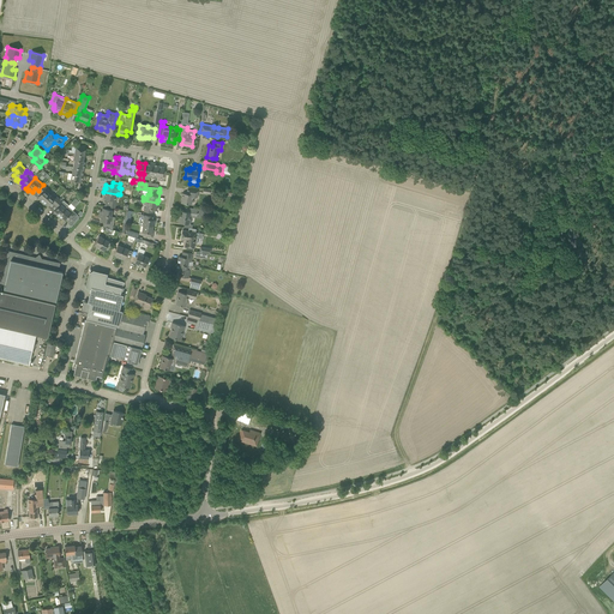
[(40,202),(42,203),(49,194),(44,190),(47,187),(43,185),(38,191),(41,193),(37,197),(41,200),(40,202)]
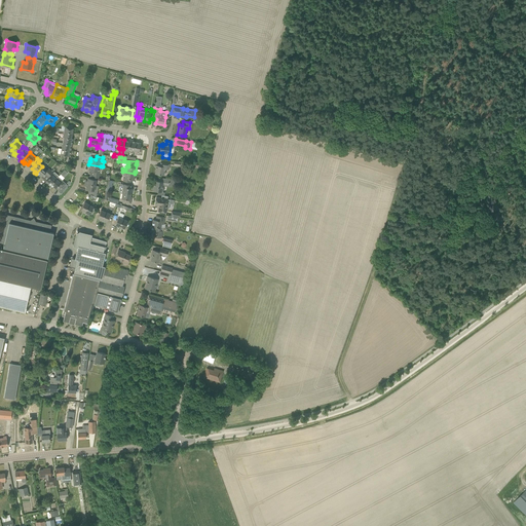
[(155,174),(160,175),(164,175),(165,168),(168,170),(170,163),(160,162),(160,166),(156,165),(155,174)]
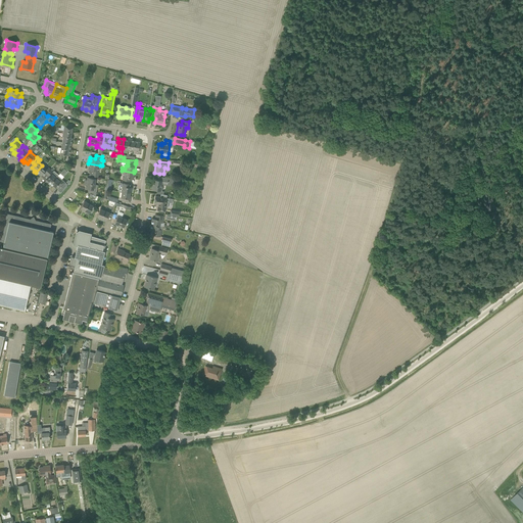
[(100,165),(88,163),(88,167),(89,167),(88,170),(91,170),(90,172),(89,176),(98,177),(100,165)]
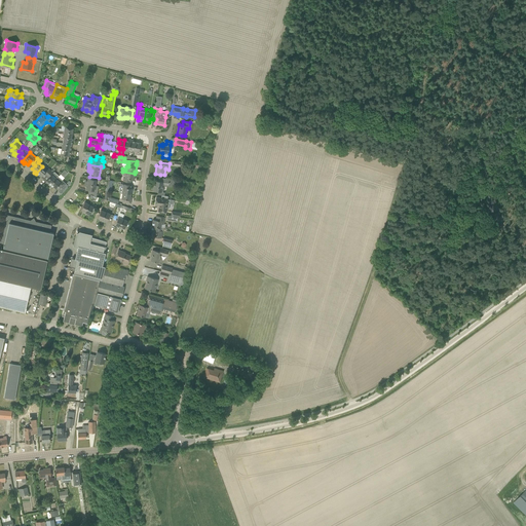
[(44,174),(46,176),(51,171),(48,168),(46,171),(42,166),(36,174),(38,176),(39,175),(41,177),(44,174)]
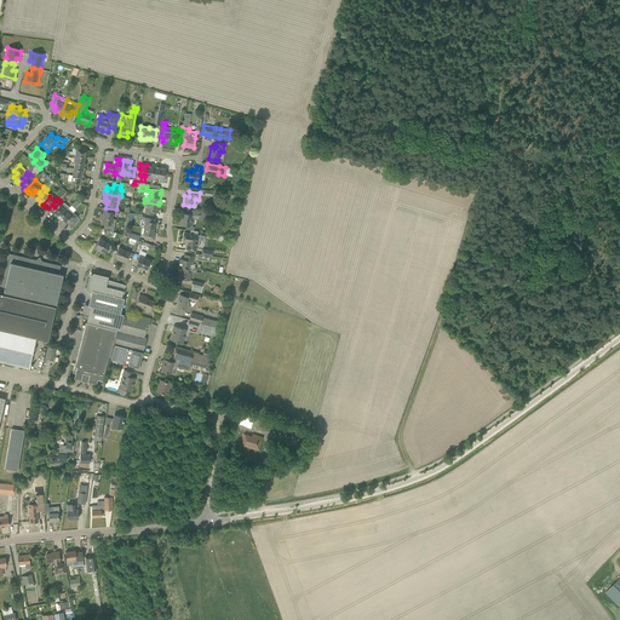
[(56,218),(58,219),(67,211),(61,206),(63,204),(61,201),(55,207),(58,210),(55,213),(57,216),(56,218)]
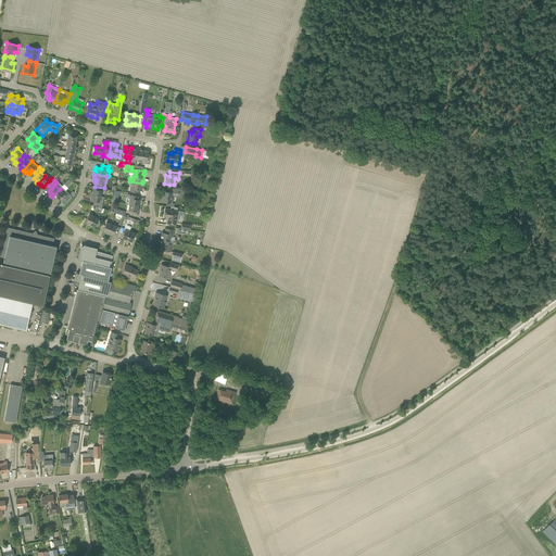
[(142,184),(129,181),(128,184),(131,185),(131,188),(130,188),(129,191),(138,193),(138,189),(142,190),(142,187),(141,187),(142,184)]
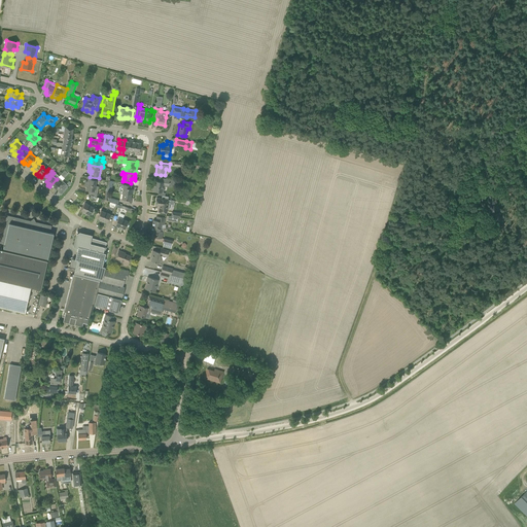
[(154,181),(152,191),(157,191),(159,191),(162,192),(163,185),(164,185),(169,185),(169,179),(165,179),(160,178),(159,181),(154,181)]
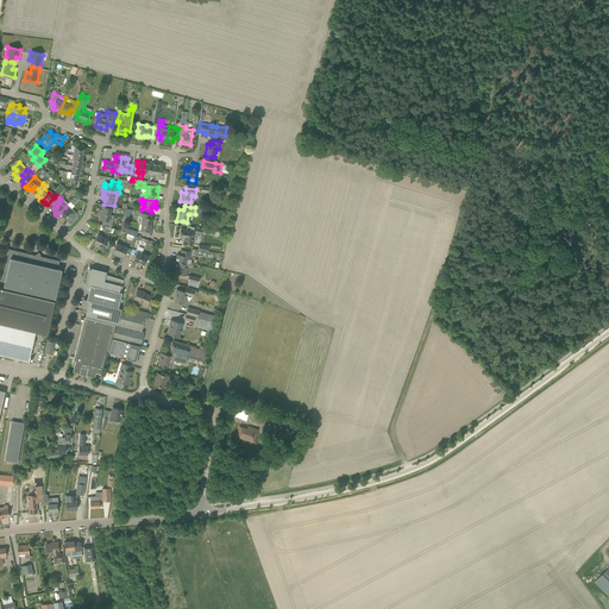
[(66,207),(57,215),(60,218),(61,217),(64,219),(67,215),(70,218),(75,212),(71,209),(70,212),(66,207)]
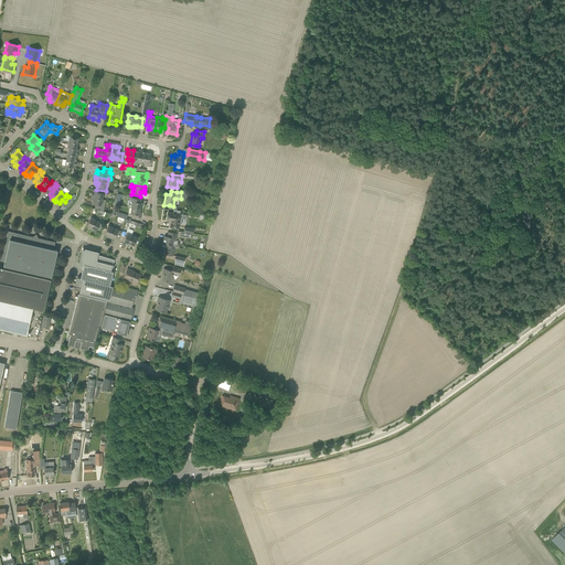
[(128,206),(130,208),(131,206),(140,209),(141,206),(142,206),(142,203),(141,202),(141,199),(129,196),(128,206)]
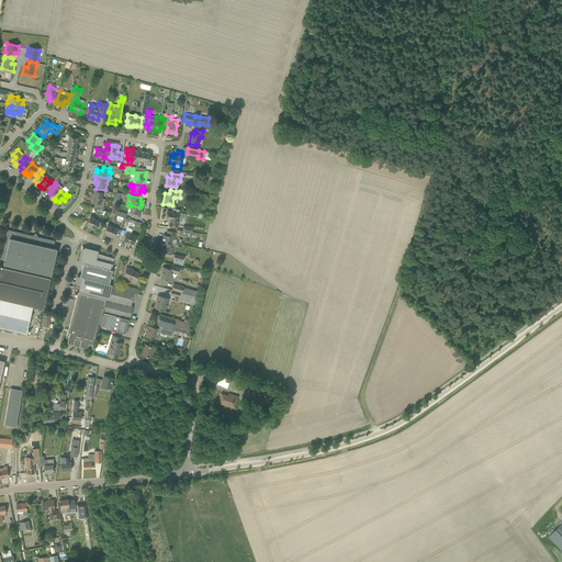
[(97,208),(100,209),(101,210),(102,202),(101,202),(102,199),(91,197),(90,199),(92,199),(91,202),(98,203),(97,208)]
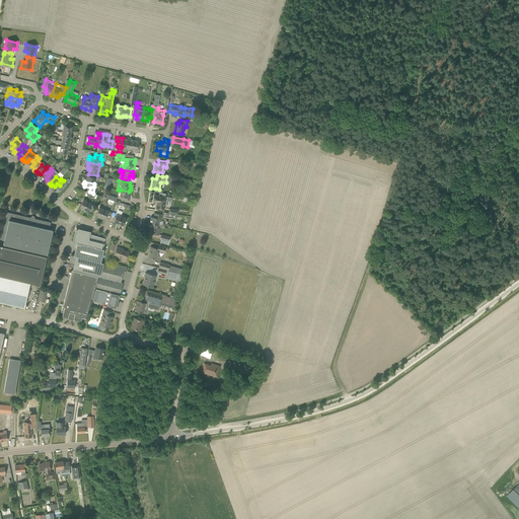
[(121,190),(120,191),(120,196),(121,197),(121,200),(129,201),(130,195),(129,195),(129,192),(121,190)]
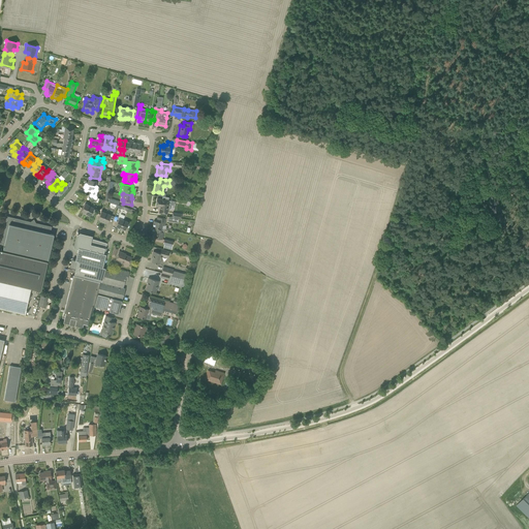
[(168,200),(168,197),(162,196),(162,199),(157,198),(156,206),(160,207),(159,213),(167,214),(167,210),(169,210),(170,205),(168,205),(169,200),(168,200)]
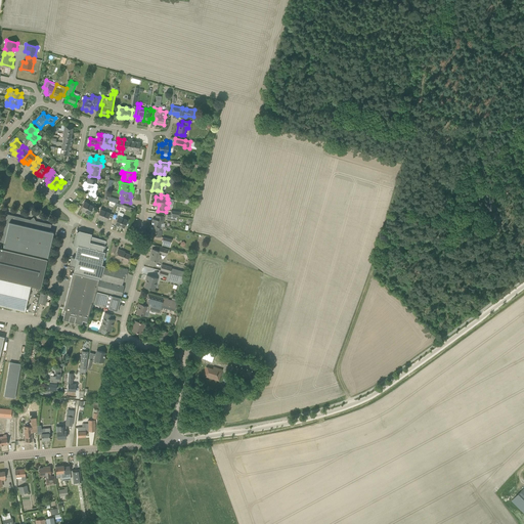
[(82,211),(84,213),(89,204),(84,202),(80,209),(82,210),(82,211)]
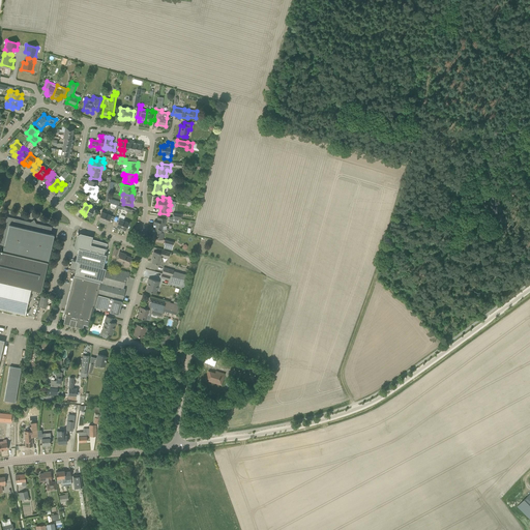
[(90,206),(85,215),(88,216),(88,215),(90,216),(91,215),(93,216),(96,210),(94,209),(94,208),(90,206)]
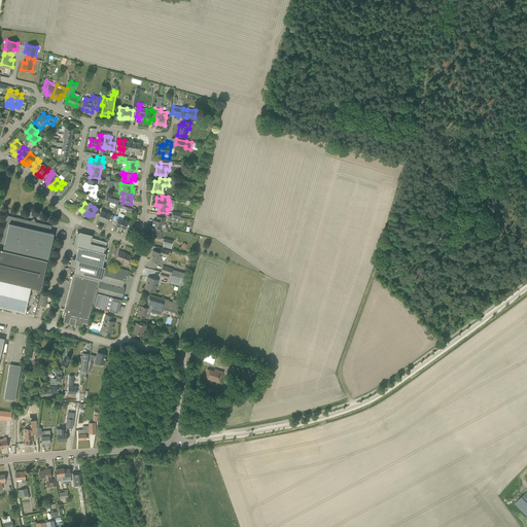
[(106,212),(102,221),(105,222),(105,221),(107,222),(110,214),(106,212)]
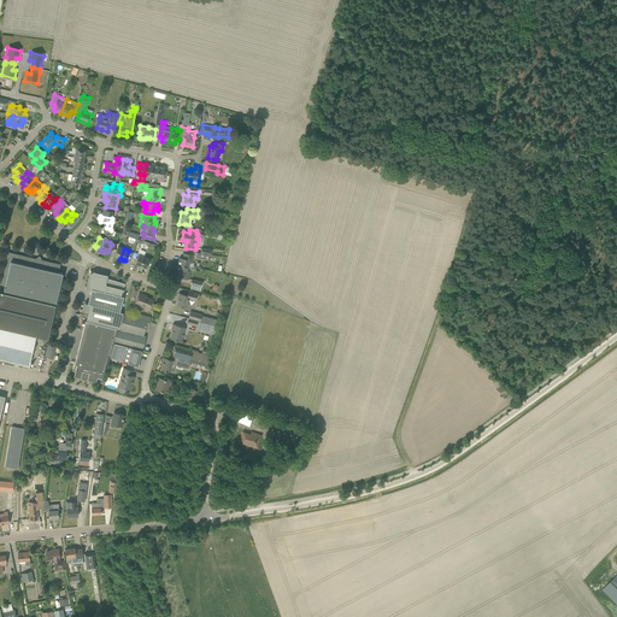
[(0,282),(0,283),(5,286),(4,291),(56,303),(63,274),(58,272),(60,264),(7,252),(0,282)]
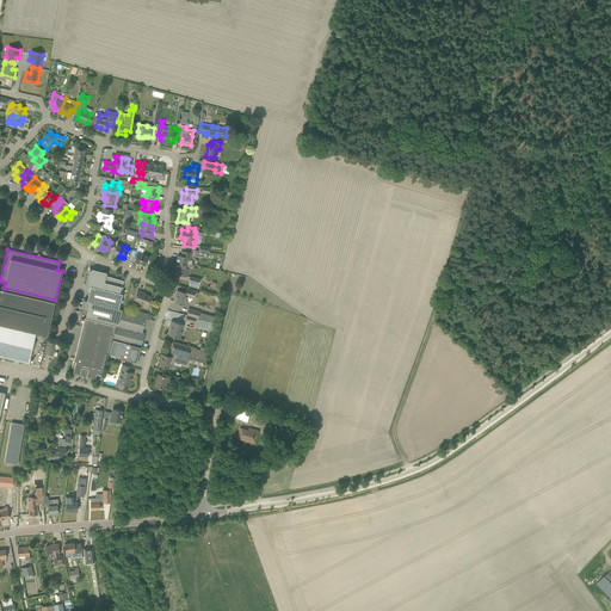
[(178,255),(177,263),(186,264),(187,260),(190,260),(191,252),(181,251),(181,255),(178,255)]
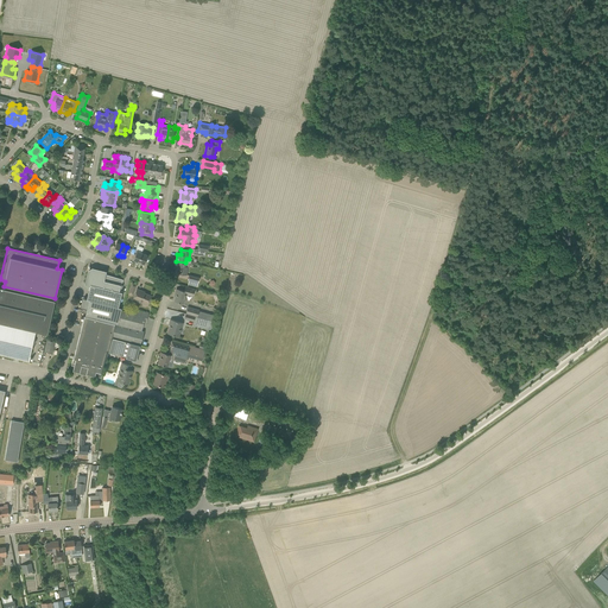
[(143,253),(138,264),(141,265),(141,264),(144,265),(147,255),(143,253)]
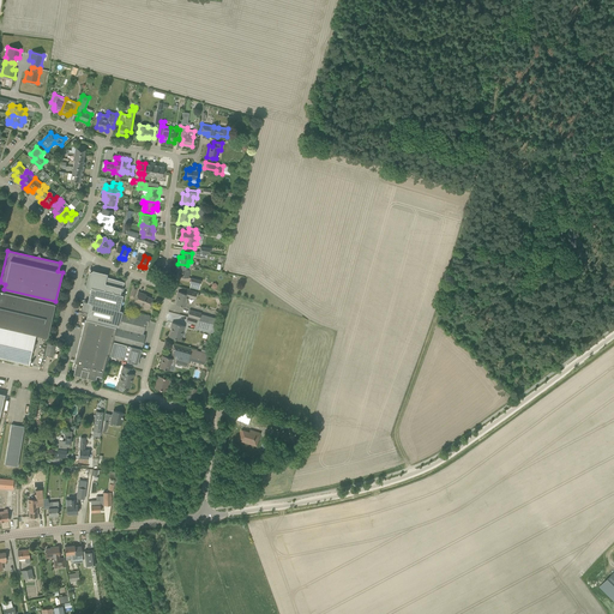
[(187,265),(178,264),(175,265),(175,268),(176,269),(176,271),(180,271),(179,277),(188,278),(190,270),(187,269),(187,265)]
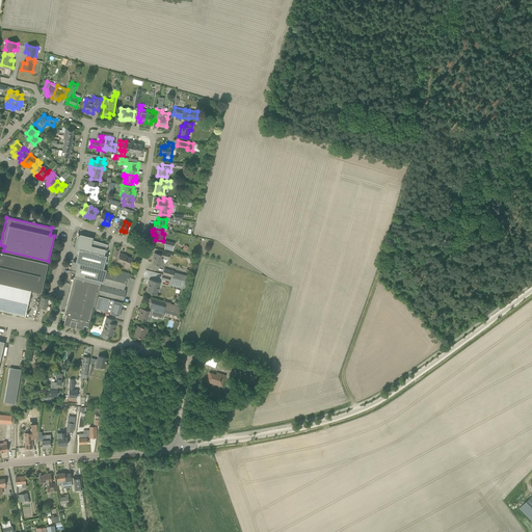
[(79,249),(76,262),(103,269),(106,256),(107,249),(106,249),(107,244),(91,240),(91,238),(80,235),(80,236),(79,237),(78,237),(75,248),(79,249)]
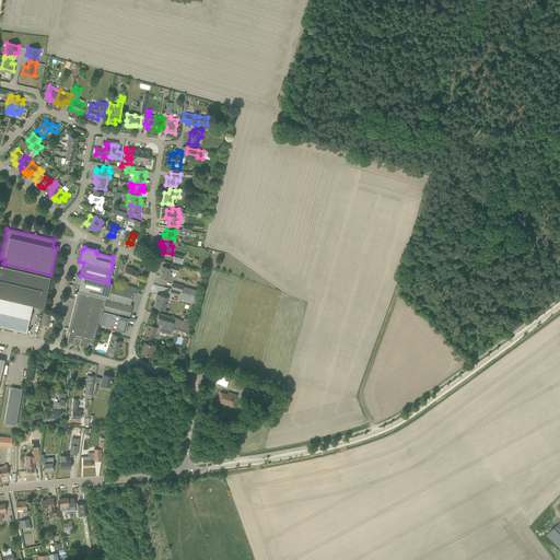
[(162,271),(160,278),(168,280),(171,271),(177,273),(179,266),(171,264),(170,268),(162,266),(161,271),(162,271)]
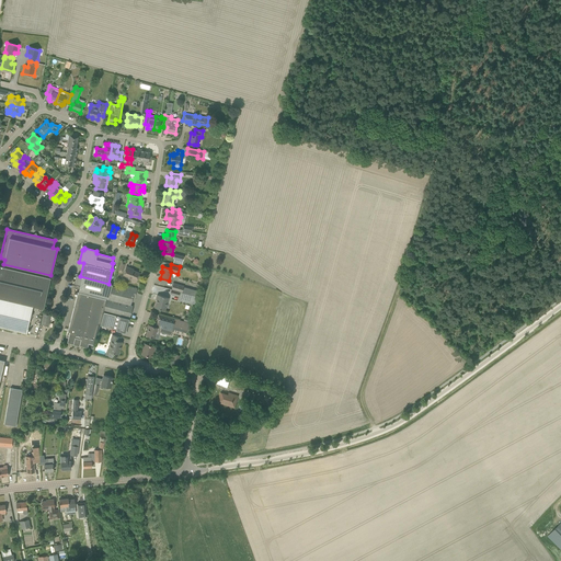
[(0,327),(26,333),(33,306),(44,308),(50,277),(0,265),(0,327)]
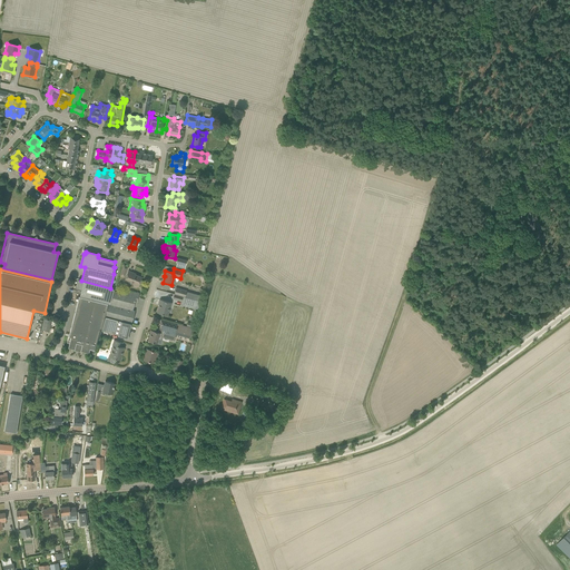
[(133,274),(134,273),(128,271),(125,281),(138,286),(141,277),(133,274)]
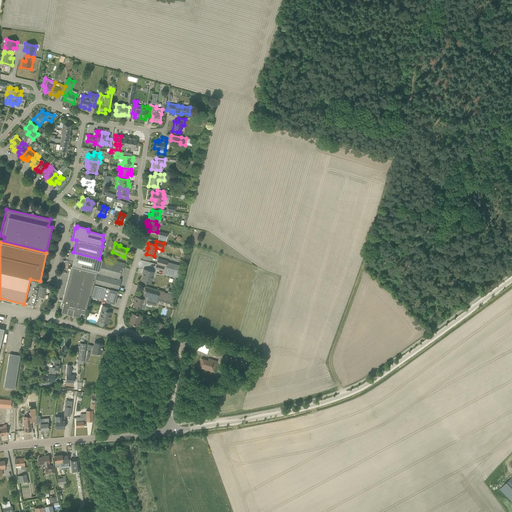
[(99,259),(73,252),(70,251),(68,259),(73,260),(72,265),(99,272),(102,259),(99,259)]
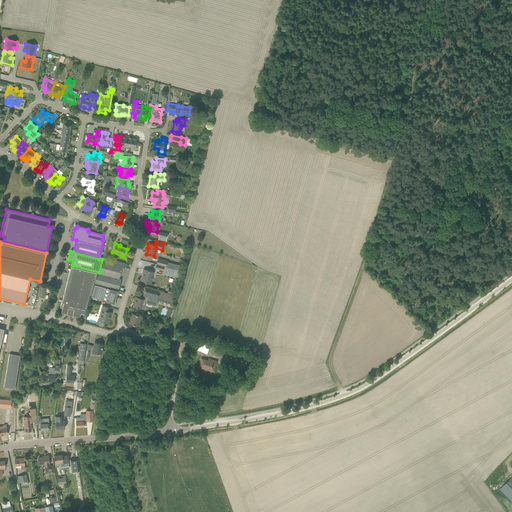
[(158,258),(156,264),(166,267),(179,271),(181,266),(167,262),(168,261),(158,258)]
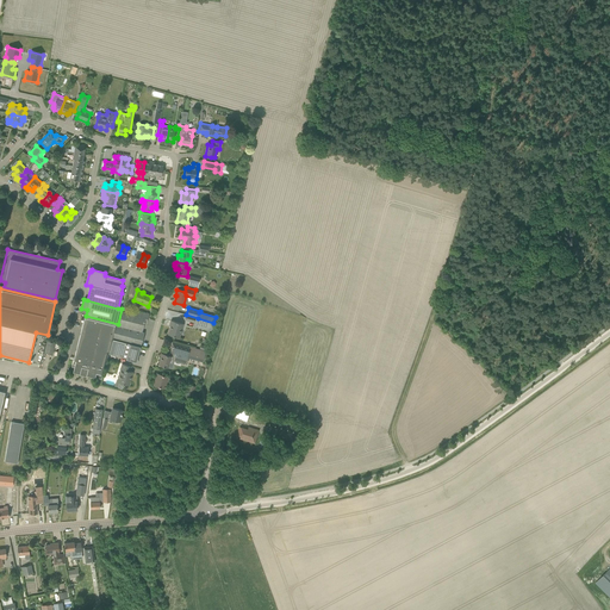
[(118,325),(116,325),(112,337),(141,347),(144,332),(142,331),(144,324),(147,324),(149,313),(135,310),(134,316),(122,312),(118,325)]
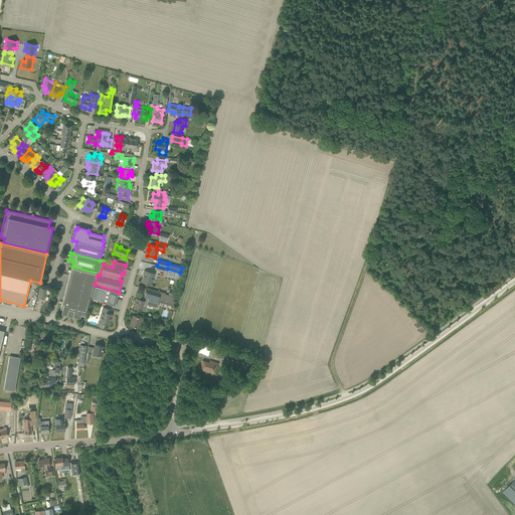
[(167,269),(157,266),(156,270),(165,273),(164,276),(178,280),(180,273),(167,269)]
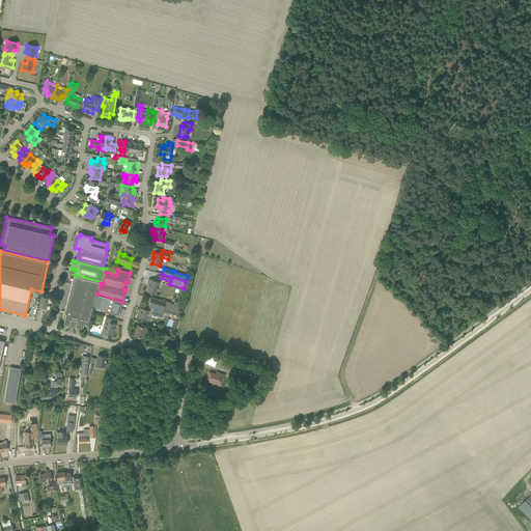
[(98,294),(101,283),(74,276),(62,319),(64,319),(63,324),(88,330),(93,308),(98,294)]
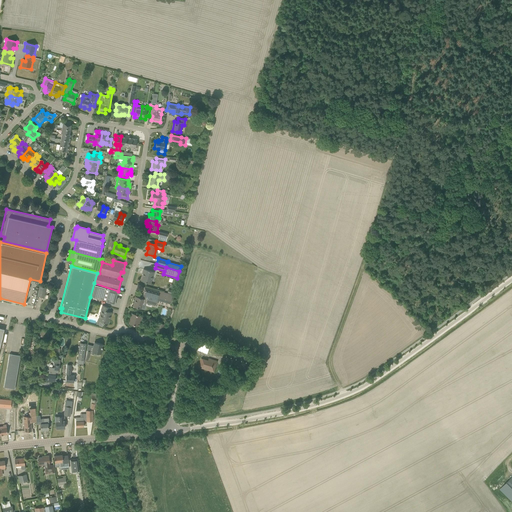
[(141,281),(151,284),(154,272),(143,269),(142,273),(143,274),(141,281)]
